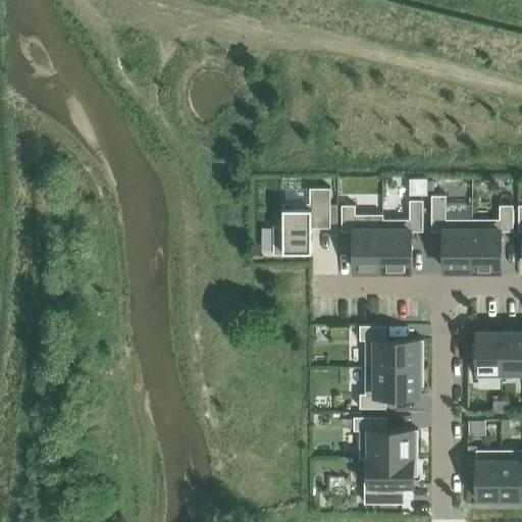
[(427,194),(427,177),(410,177),(410,194),(427,194)]
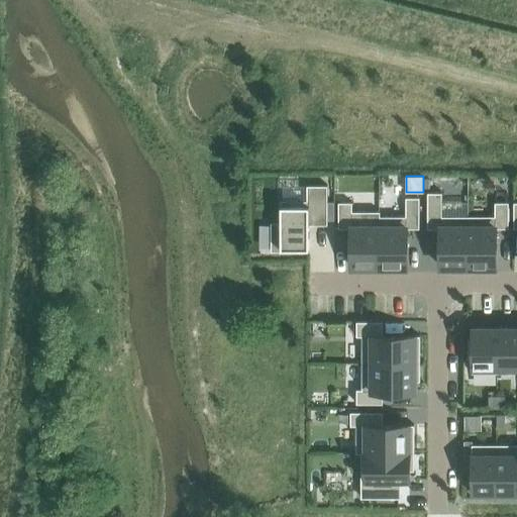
[(281,222),(271,222),(271,250),(290,250),(290,248),(309,248),(309,224),(327,224),(327,220),(334,220),(334,202),(327,202),(327,185),(307,185),(307,200),(281,200),(281,222)]
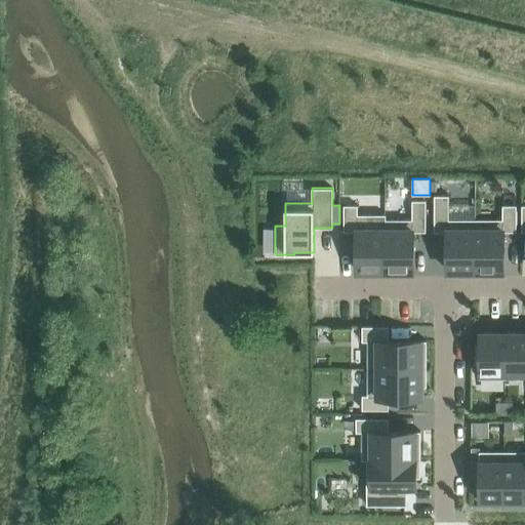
[(447,271),(475,271),(476,219),(449,219),(448,195),(434,195),(434,221),(447,221),(447,271)]
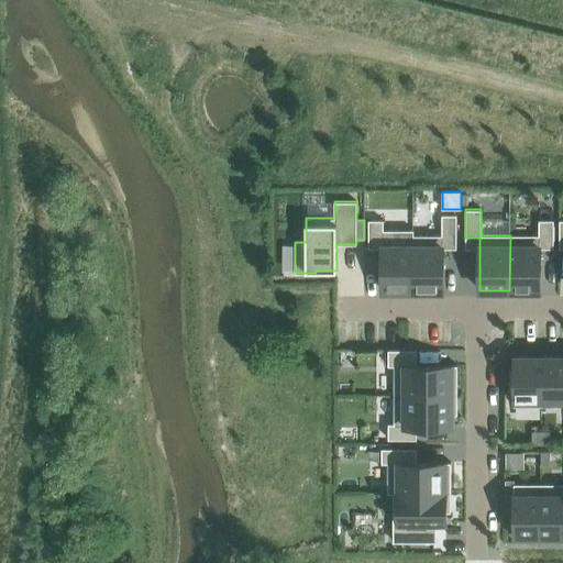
[(412,235),(412,290),(442,290),(442,278),(443,249),(456,247),(456,214),(442,214),(442,235),(414,235),(412,235)]
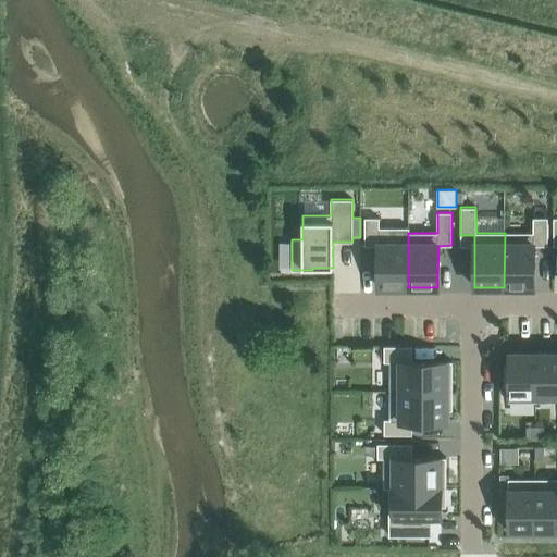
[(408,233),(409,233),(409,227),(380,227),(380,218),(364,218),(364,245),(379,245),(379,287),(408,287),(408,233)]
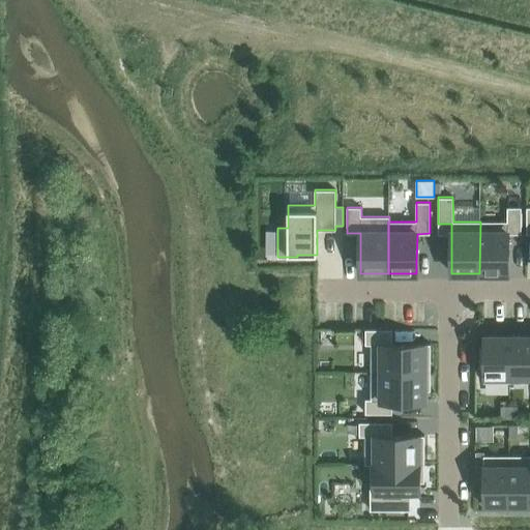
[(507,222),(480,222),(479,273),(508,273),(508,233),(521,233),(521,207),(507,207),(507,222)]
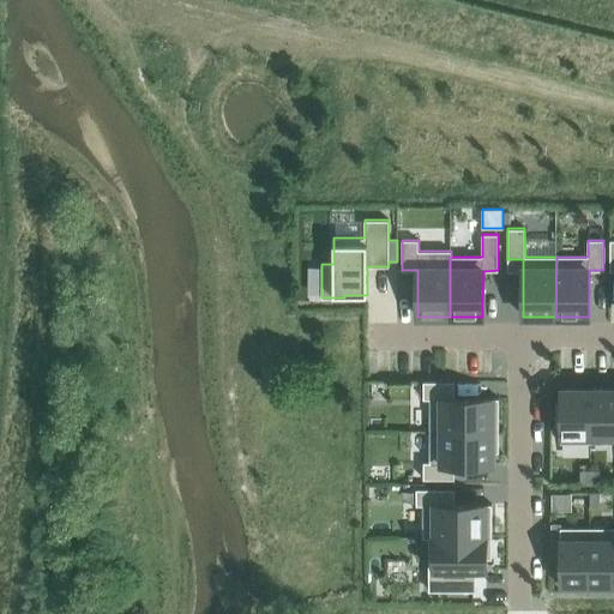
[(429,431),(499,431),(499,398),(455,398),(455,381),(423,381),(423,398),(429,398),(429,431)]
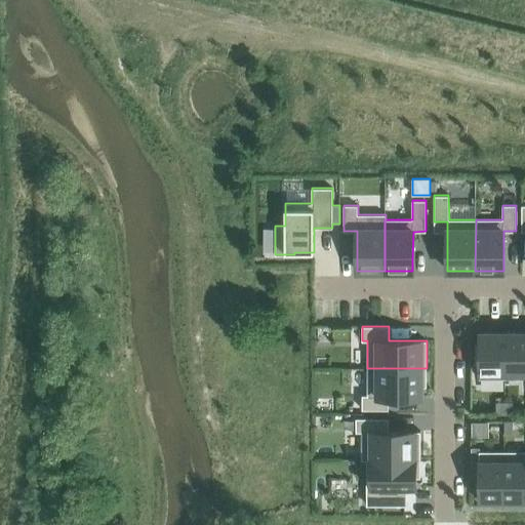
[(503,373),(506,373),(524,373),(524,331),(503,332),(503,373)]
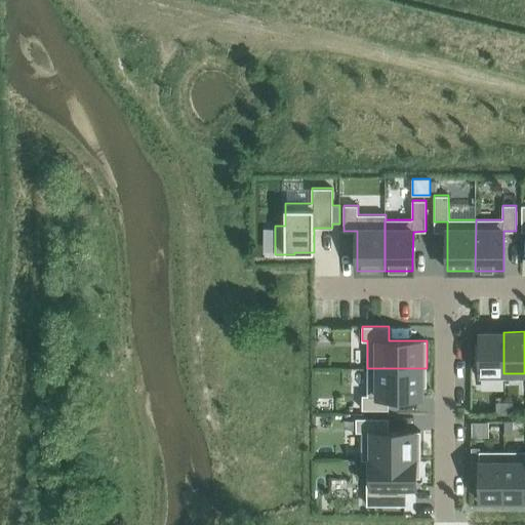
[(503,373),(503,332),(479,332),(479,345),(476,345),(476,357),(475,357),(475,363),(479,363),(479,378),(506,378),(506,373),(503,373)]
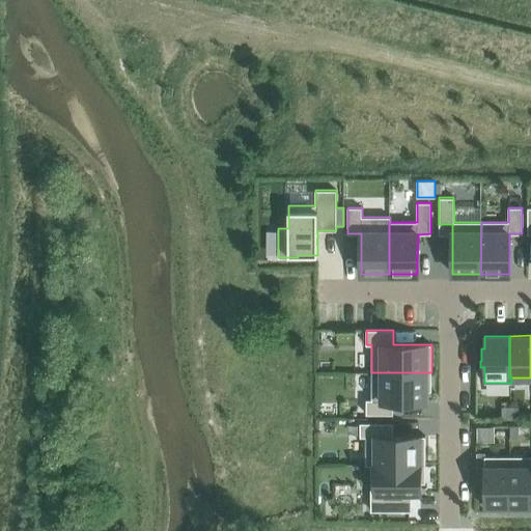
[(431,379),(431,372),(371,372),(371,399),(366,399),(366,414),(393,414),(393,400),(426,400),(426,390),(430,390),(430,379),(431,379)]
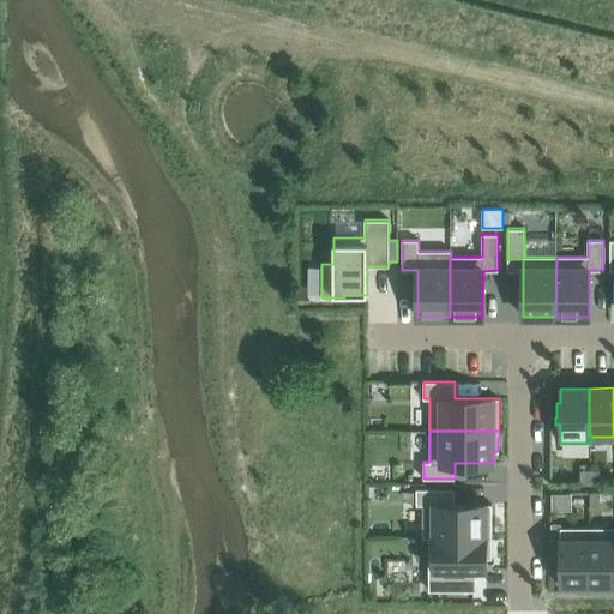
[(581,485),(590,485),(590,470),(581,470),(581,485)]
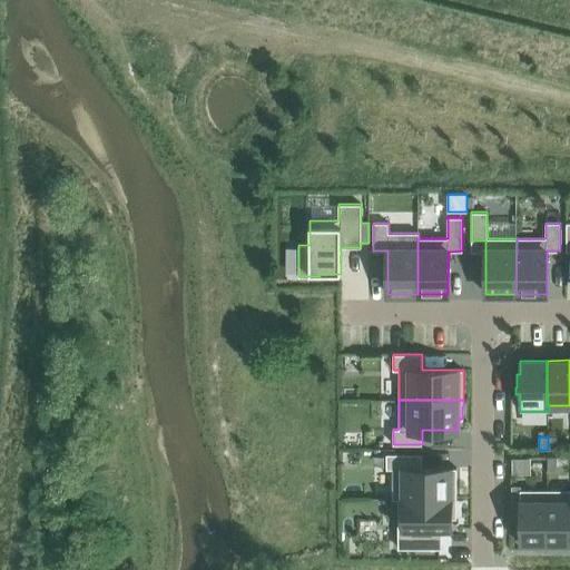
[(548,436),(548,450),(557,450),(557,436),(548,436)]
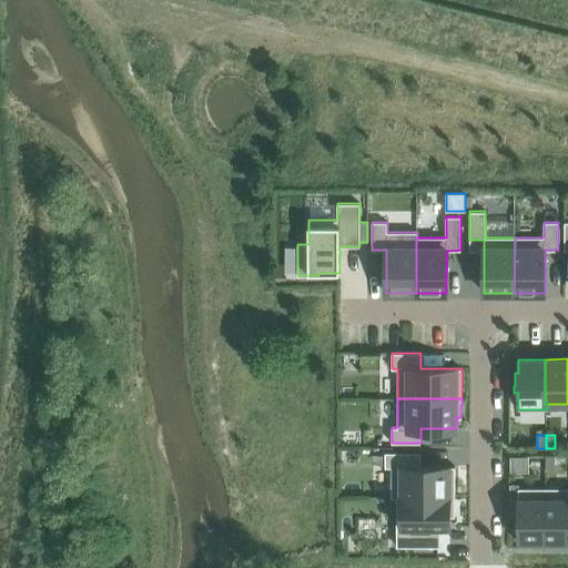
[(396,495),(455,495),(455,466),(421,466),(421,452),(385,452),(385,467),(392,467),(391,497),(396,497),(396,495)]
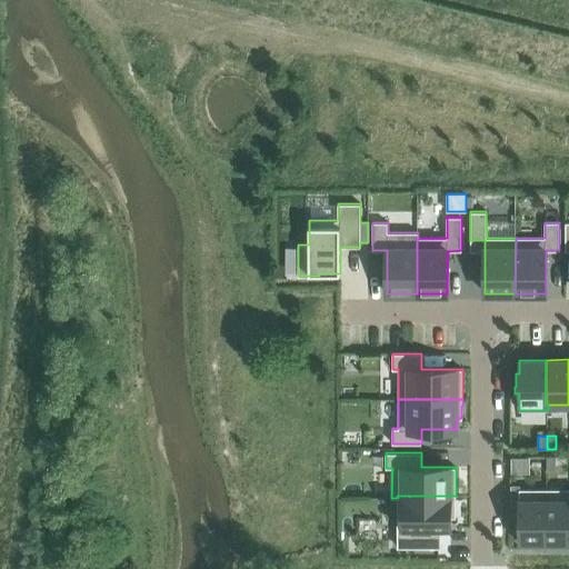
[(556,456),(547,456),(547,469),(556,469),(556,456)]
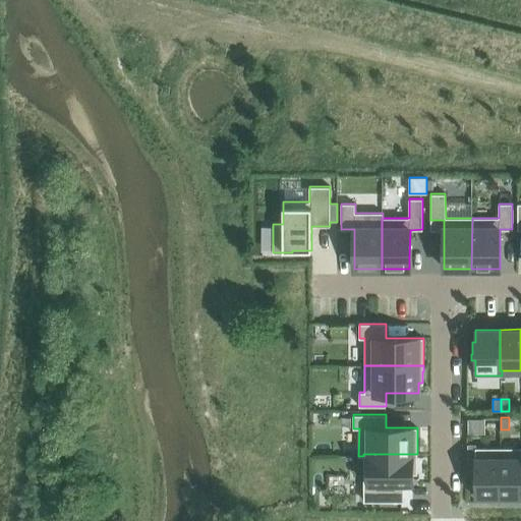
[(476,444),(468,444),(468,469),(475,469),(475,496),(500,496),(500,447),(475,447),(476,444)]
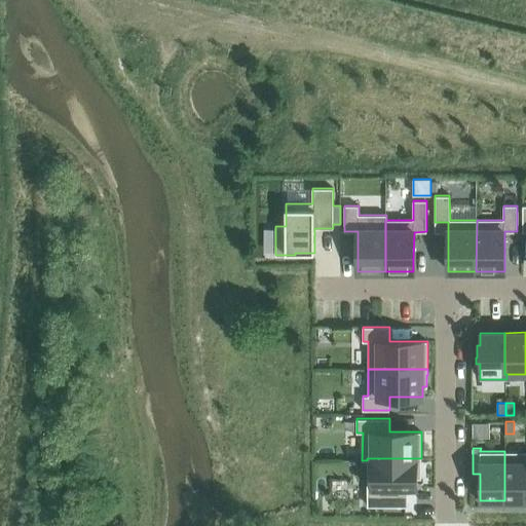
[(525,451),(504,451),(504,500),(525,500),(525,451)]
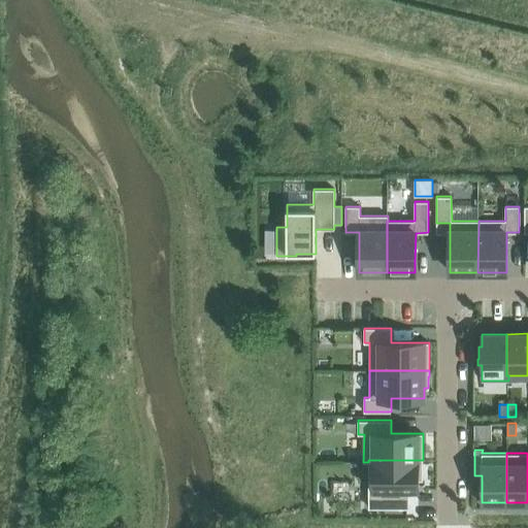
[(368,460),(368,462),(368,465),(369,465),(369,507),(386,507),(386,508),(409,508),(409,490),(418,490),(418,480),(423,480),(423,460),(368,460)]
